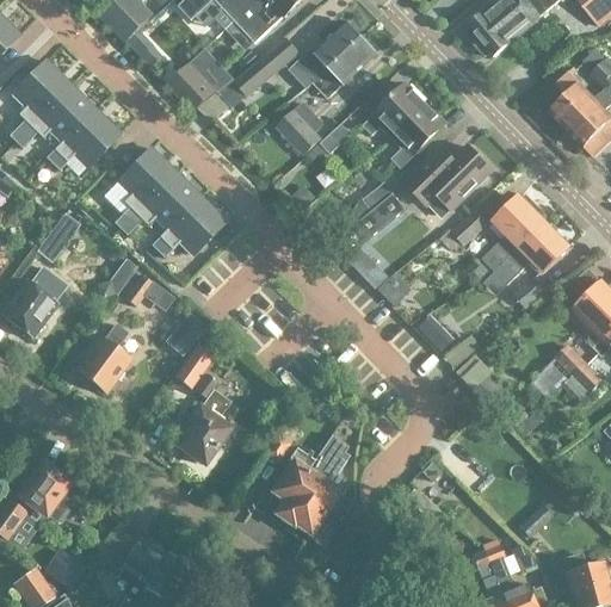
[(150,14),(136,0),(100,0),(92,10),(123,41),(136,28),(150,14)]
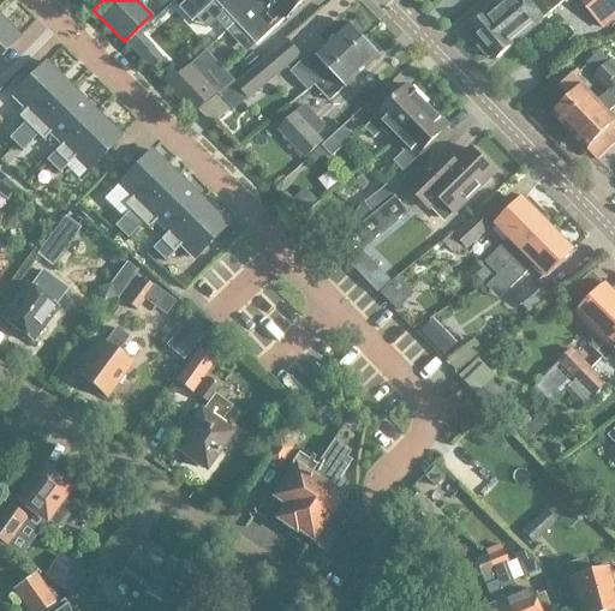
[(184,0),(179,6),(192,21),(197,16),(207,25),(226,9),(256,42),(285,16),(286,17),(303,0),(184,0)]
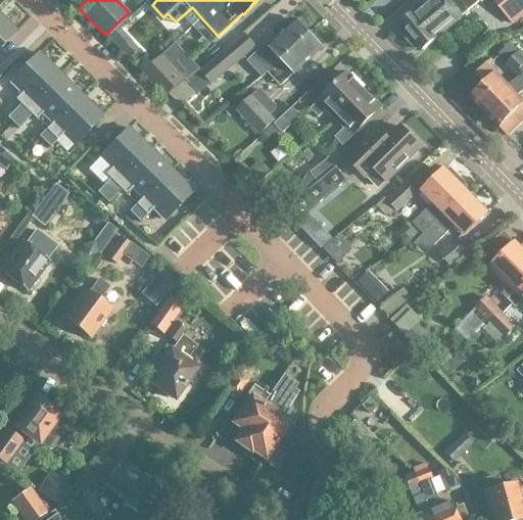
[(424,0),(399,20),(401,21),(398,30),(406,38),(411,34),(424,20),(423,20),(427,17),(428,18),(437,10),(439,11),(453,0),(424,0)]
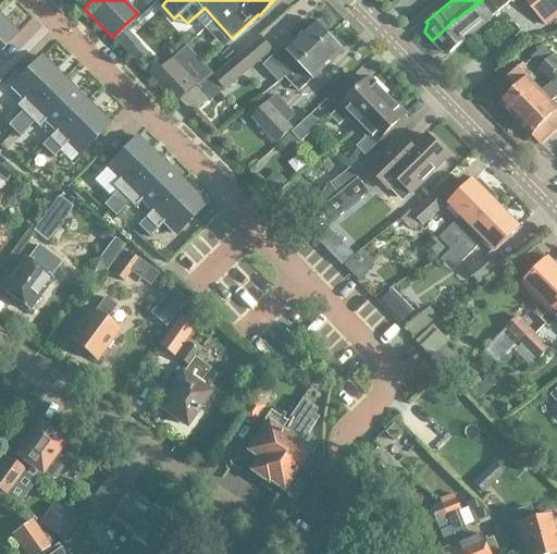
[(437,36),(432,40),(441,50),(448,49),(449,50),(494,14),(492,12),(506,0),(482,0),(468,12),(466,11),(456,20),(455,19),(450,22),(452,22),(437,36)]
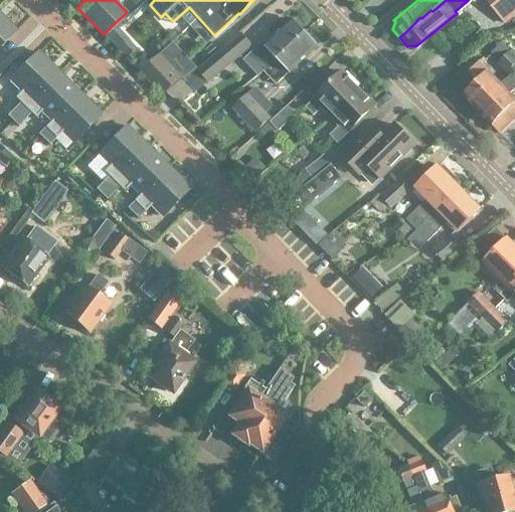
[(486,0),(504,22),(514,13),(514,0),(486,0)]
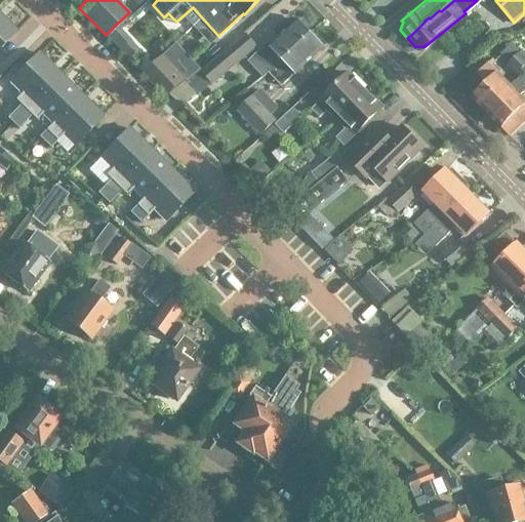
[(0,12),(0,45),(16,30),(0,12)]
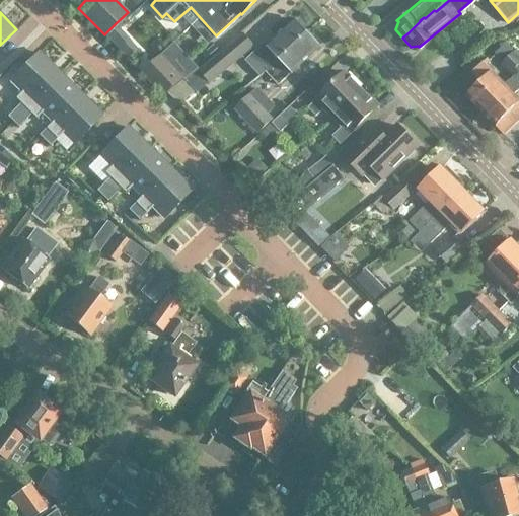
[(265,70),(271,65),(307,30),(295,18),(268,45),(265,42),(245,59),(260,74),(265,70)]
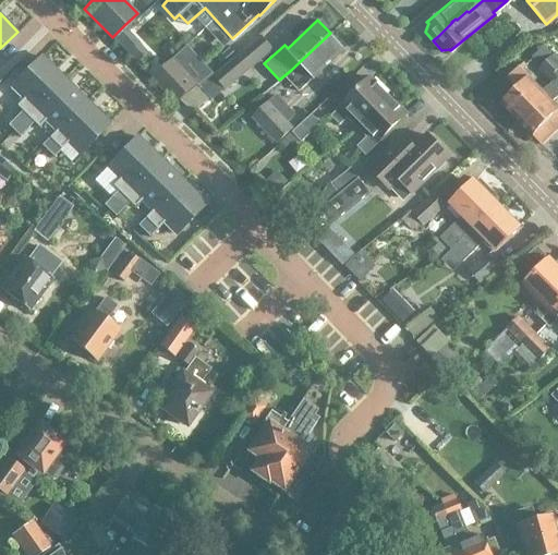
[(124,25),(112,37),(120,44),(121,44),(132,33),(124,25)]
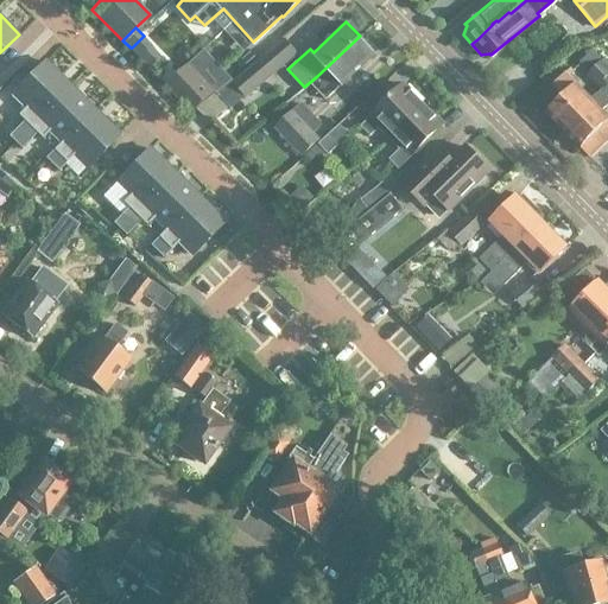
[(324,97),(341,82),(374,51),(360,36),(317,76),(310,82),(324,97)]
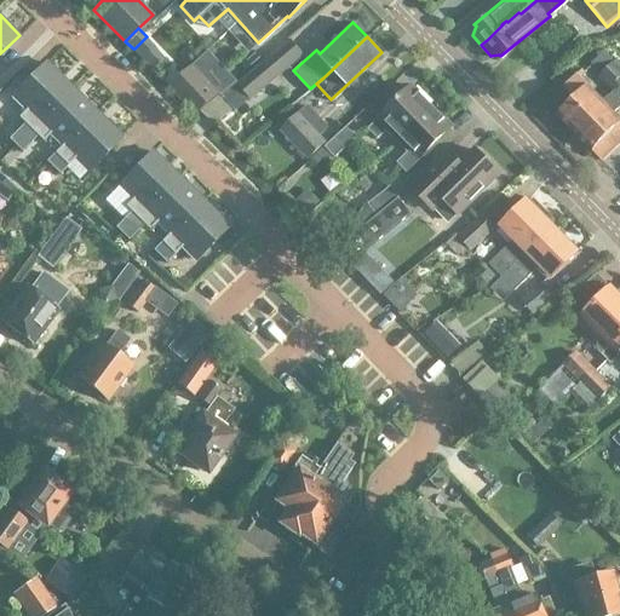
[(292,38),(239,81),(237,82),(246,92),(251,98),(305,53),(292,38)]
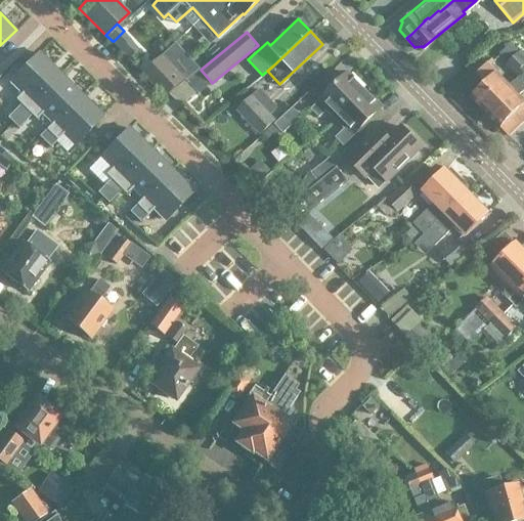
[(517,76),(514,79),(514,80),(519,75),(519,76),(523,72),(519,67),(523,61),(523,52),(520,48),(519,50),(511,42),(499,52),(508,61),(506,63),(517,76)]
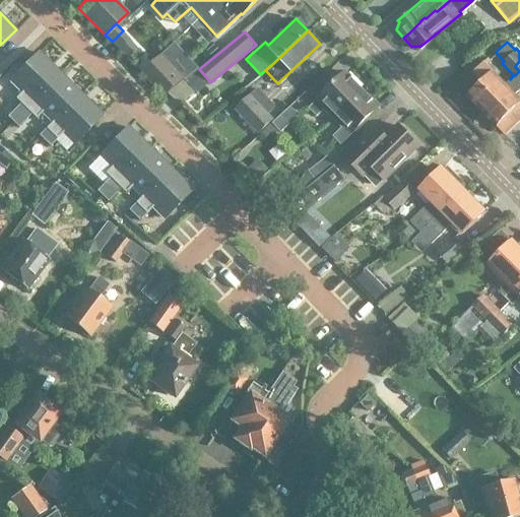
[(15,97),(25,107),(60,72),(38,51),(10,78),(22,89),(15,97)]
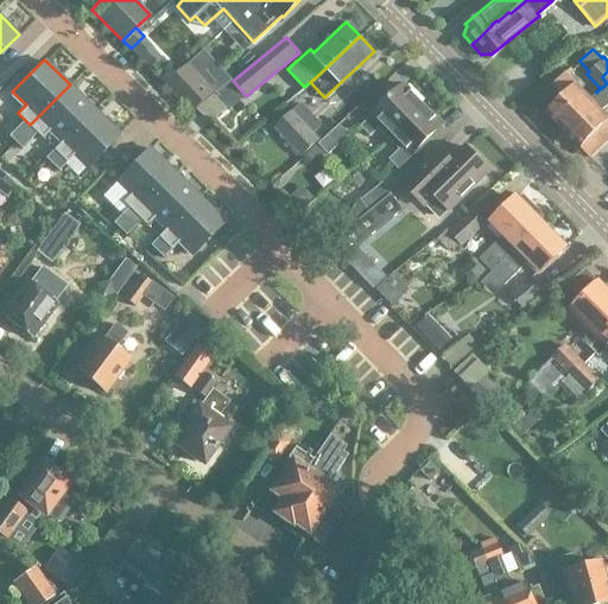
[(215,91),(188,63),(166,83),(192,112),(215,91)]
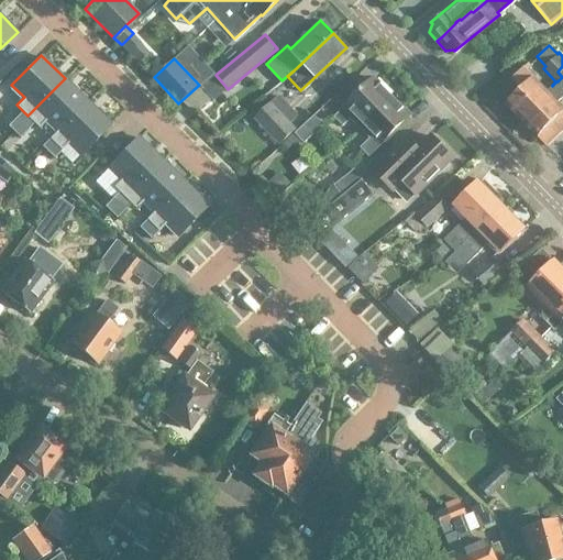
[(507,102),(520,117),(526,111),(527,113),(536,106),(533,103),(542,96),(541,96),(548,90),(547,90),(527,69),(530,66),(527,62),(511,76),(522,88),(507,102)]
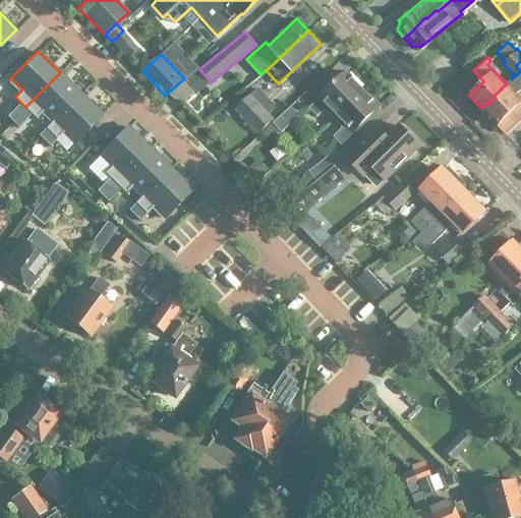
[(520,61),(516,66),(520,71),(516,75),(516,74),(511,79),(511,78),(506,83),(507,83),(501,89),(502,89),(494,96),(496,98),(487,105),(486,103),(481,108),(497,124),(520,100),(520,98),(516,94),(520,88),(520,61)]
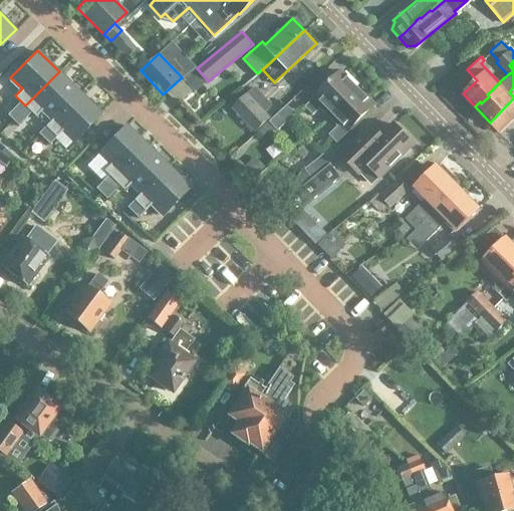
[(328,115),(358,86),(341,69),(305,104),(313,112),(319,105),(328,115)]
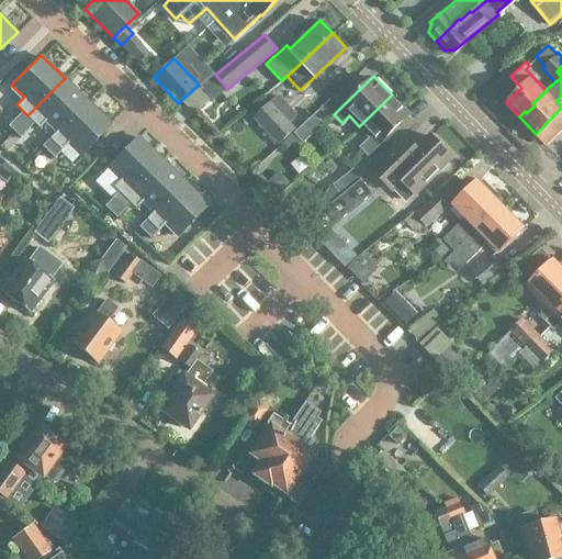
[(46,119),(57,130),(87,100),(65,78),(27,115),(38,126),(46,119)]
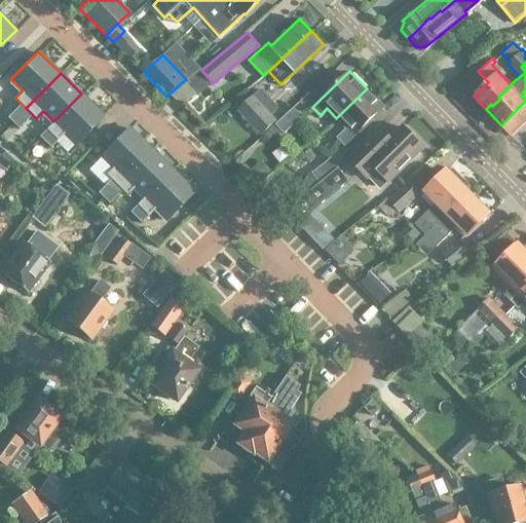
[(251,91),(253,94),(238,108),(261,132),(275,117),(271,113),(276,108),(264,94),(273,85),(265,78),(251,91)]
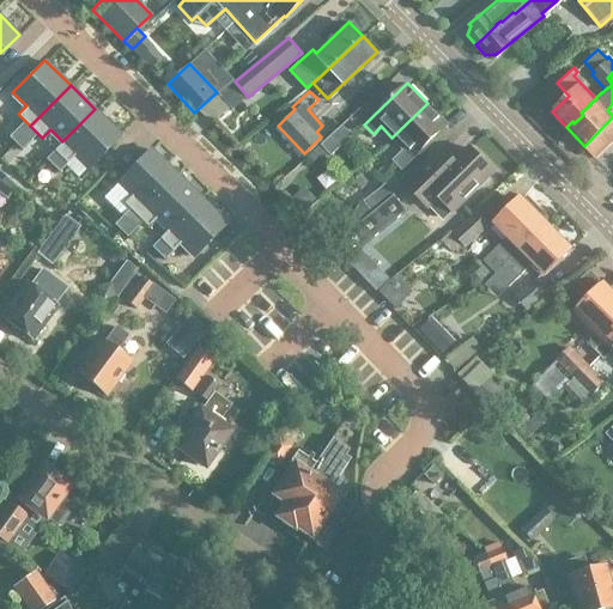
[(231,104),(219,92),(200,108),(211,120),(212,121),(231,104)]
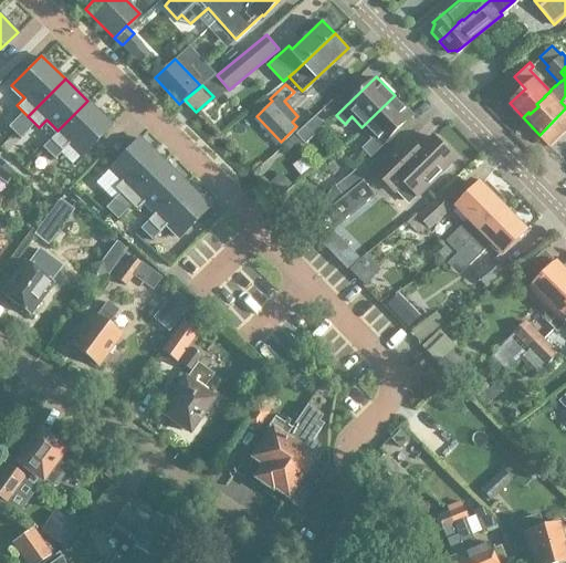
[(395,95),(362,127),(371,137),(363,146),(371,155),(413,114),(395,95)]
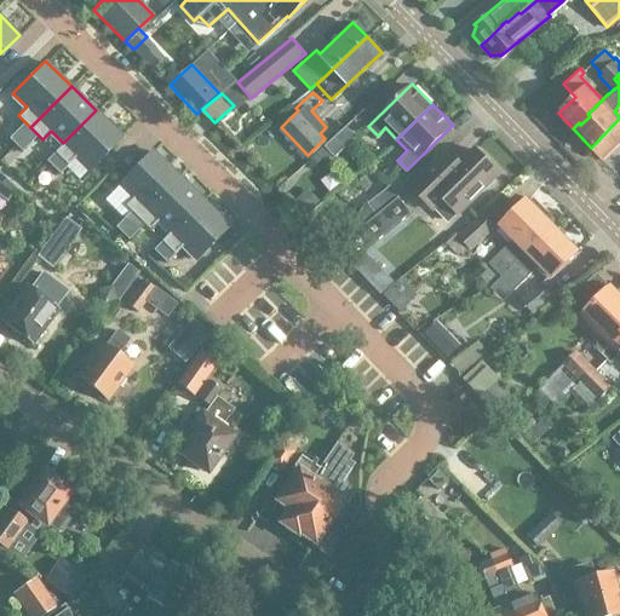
[(96,110),(63,143),(55,150),(68,163),(75,155),(90,168),(122,136),(96,110)]
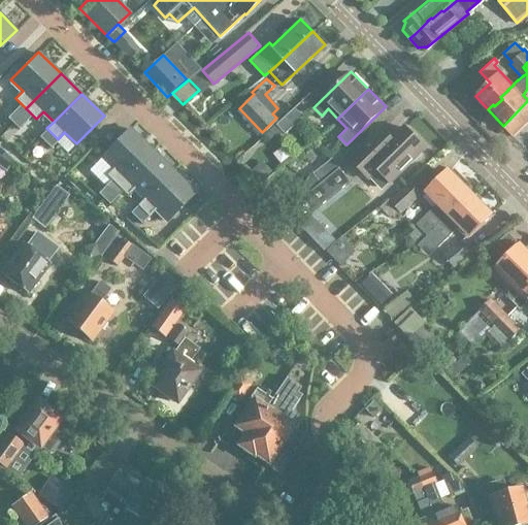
[(31,113),(21,103),(13,109),(25,121),(31,113)]
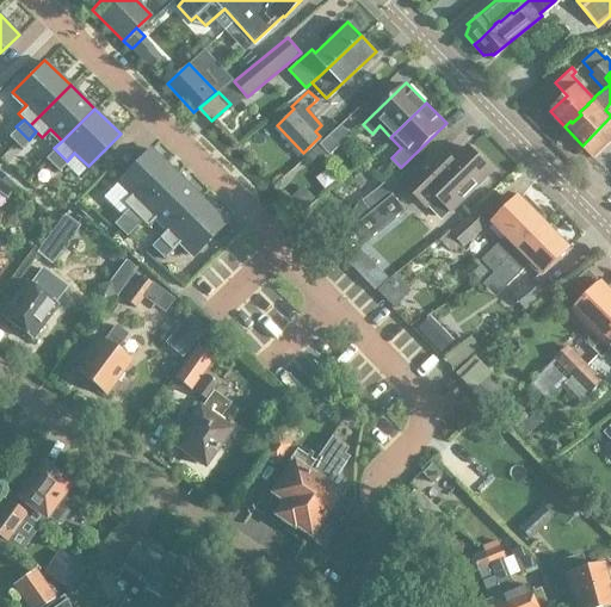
[(351,132),(343,123),(321,143),(329,153),(351,132)]
